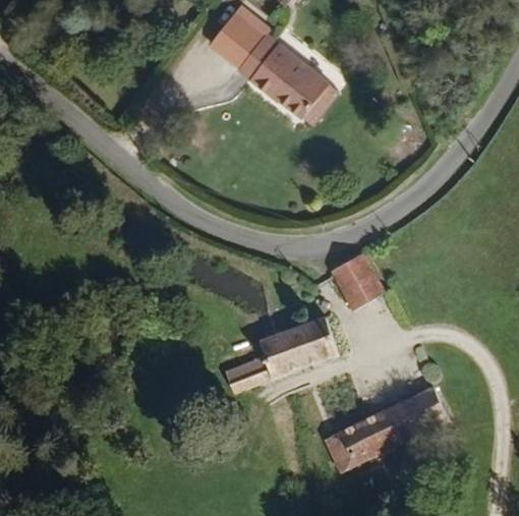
[(303,0),(292,11),(300,19),(311,8),(305,0),(303,0)]
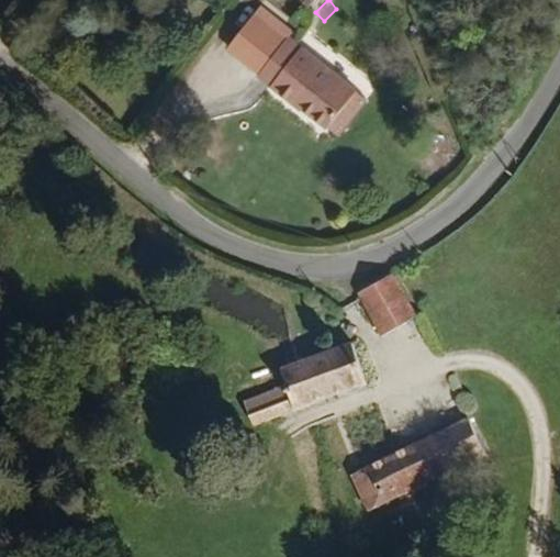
[(273,22),(242,62),(271,85),(302,45),(273,22)]
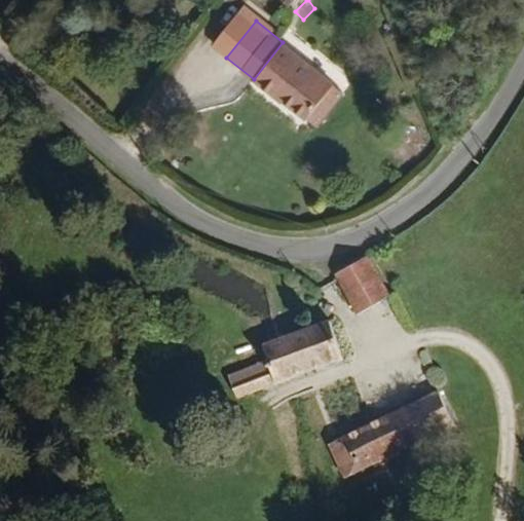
[(306,117),(334,83),(283,42),(254,79),(284,104),(286,101),(306,117)]
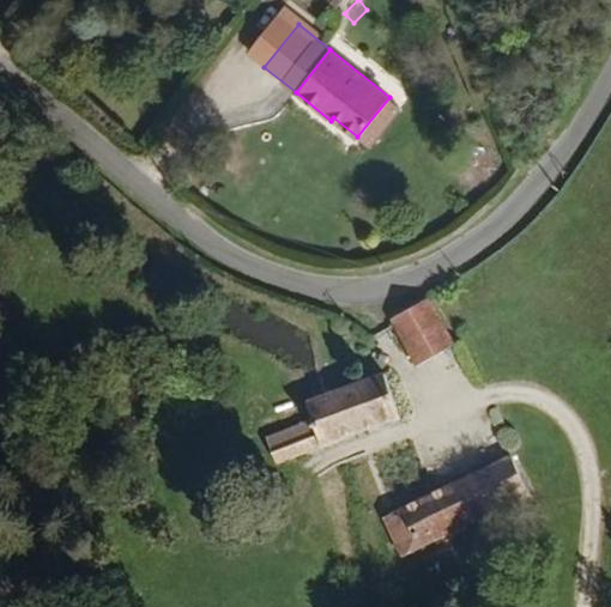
[(413,366),(453,346),(428,298),(388,319),(413,366)]
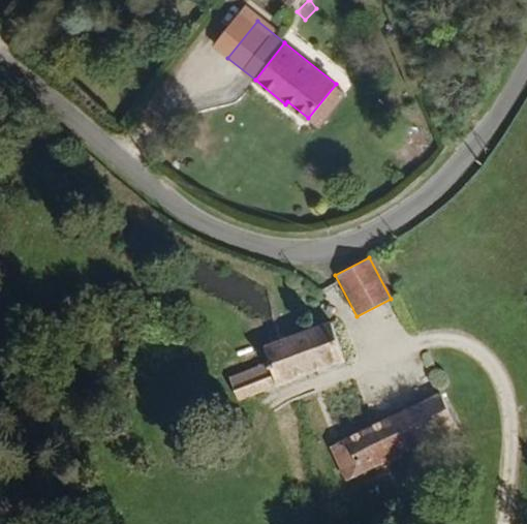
[(252,394),(338,367),(326,329),(262,348),(267,363),(228,374),(236,399),(252,394)]
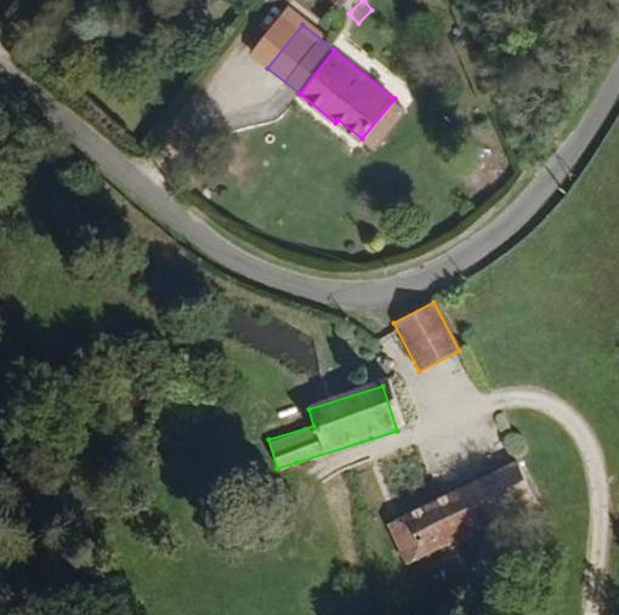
[(408,567),(535,500),(512,456),(385,523),(408,567)]
